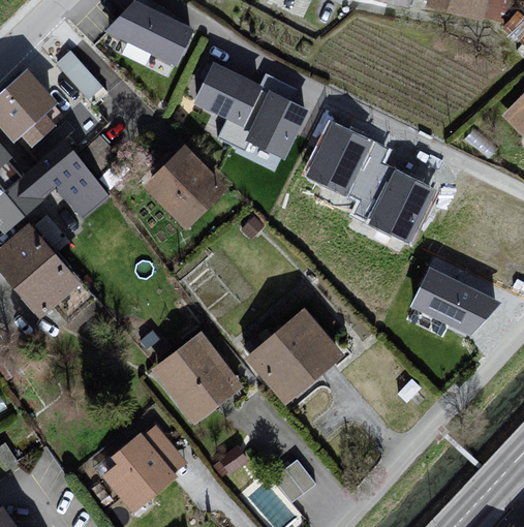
[(131,0),(105,28),(173,59),(185,28),(131,0)]
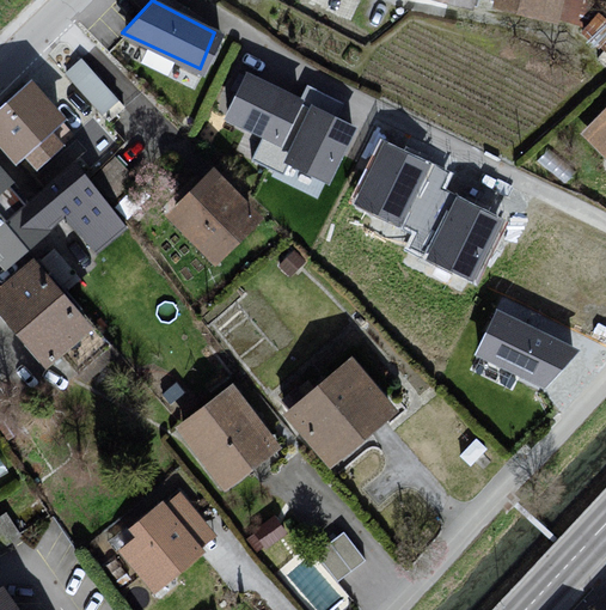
[(493,0),(491,2),(571,22),(576,0),(493,0)]
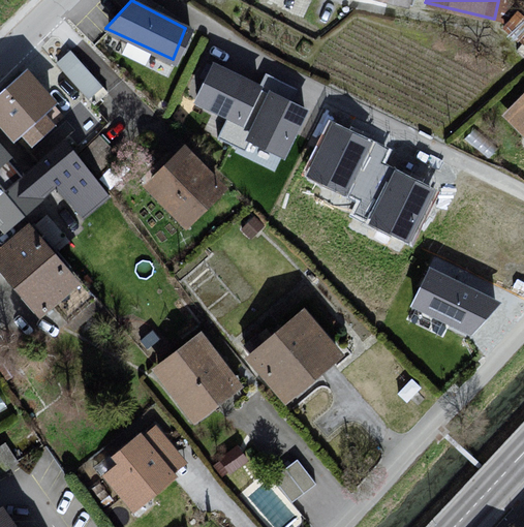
[(69,42),(53,54),(82,93),(98,81),(69,42)]
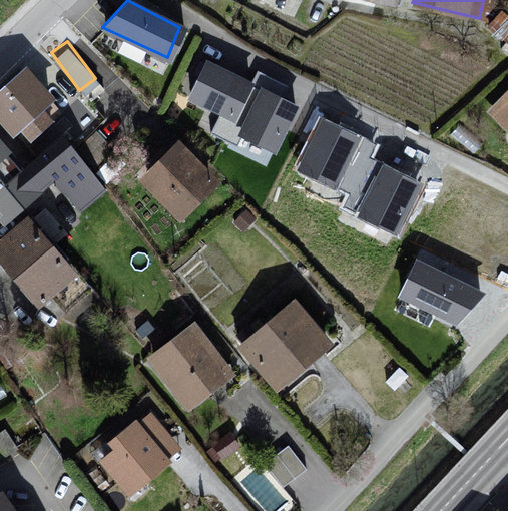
[(246,82),(203,61),(187,95),(230,116),(246,82)]
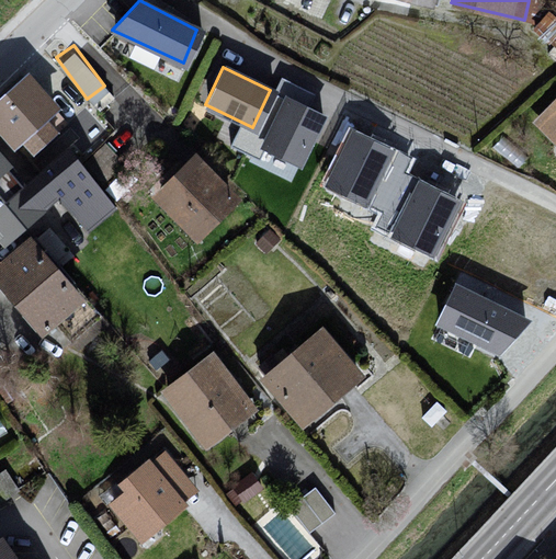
[(61,112),(30,73),(0,99),(0,133),(15,151),(61,112)]
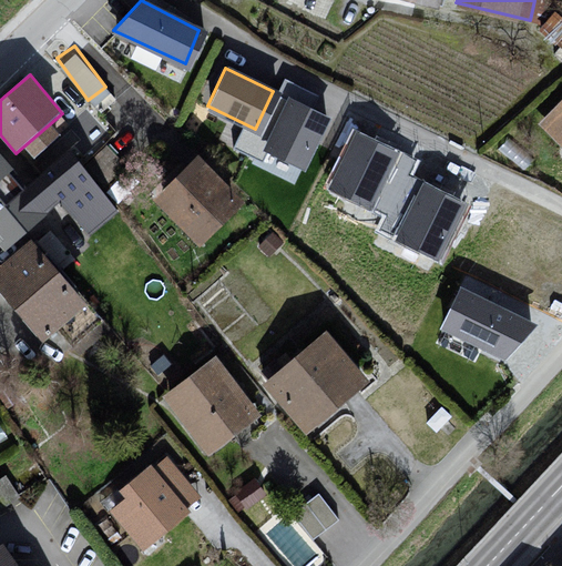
[(561,95),(533,125),(561,154),(561,95)]
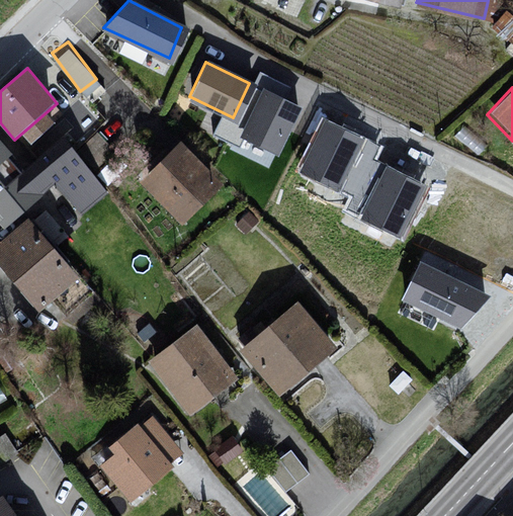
[(295,107),(259,90),(239,131),(275,148),(295,107)]
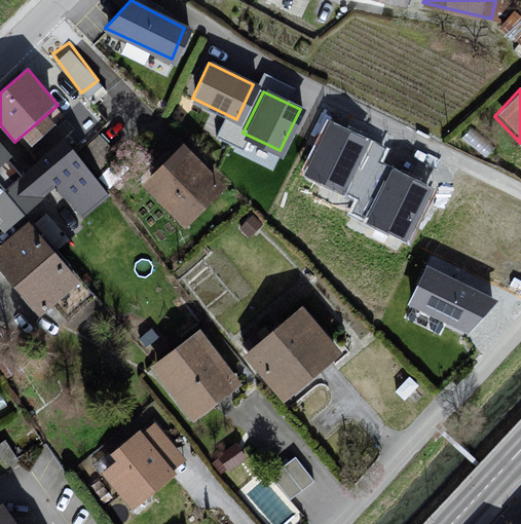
[(367,138),(325,118),(299,174),(340,193),(367,138)]
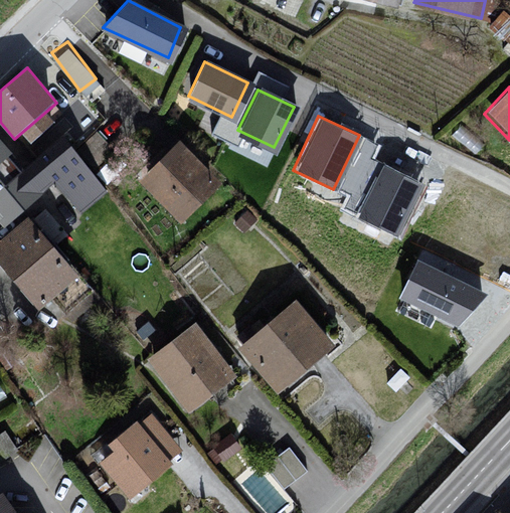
[(114,188),(65,133),(25,168),(13,154),(0,165),(0,215),(3,219),(35,192),(67,229),(114,188)]
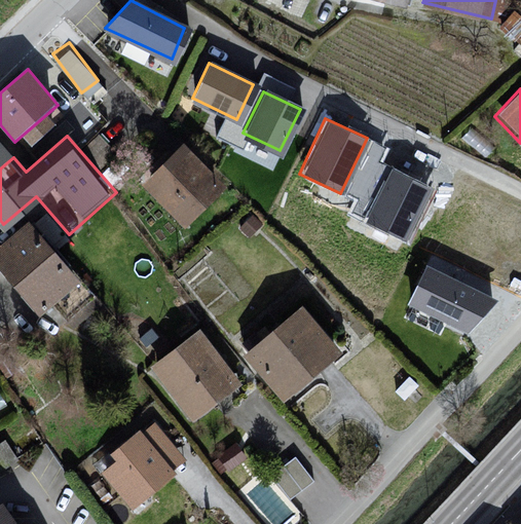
[(179,139),(136,180),(178,225),(222,183),(179,139)]
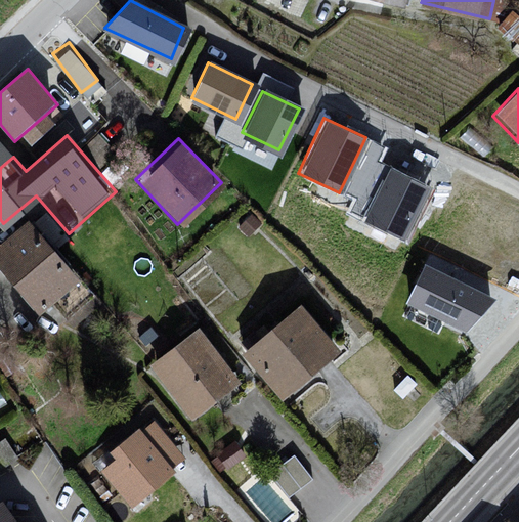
[(0,168),(13,157),(0,139),(0,168)]
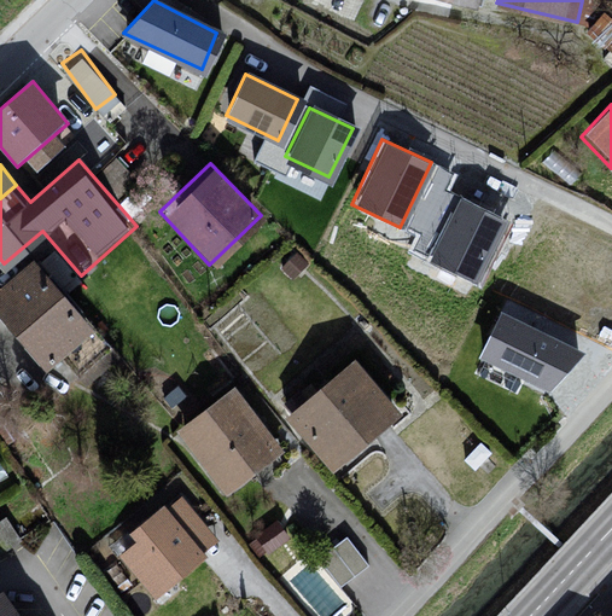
[(502,219),(454,196),(423,261),(472,284),(502,219)]
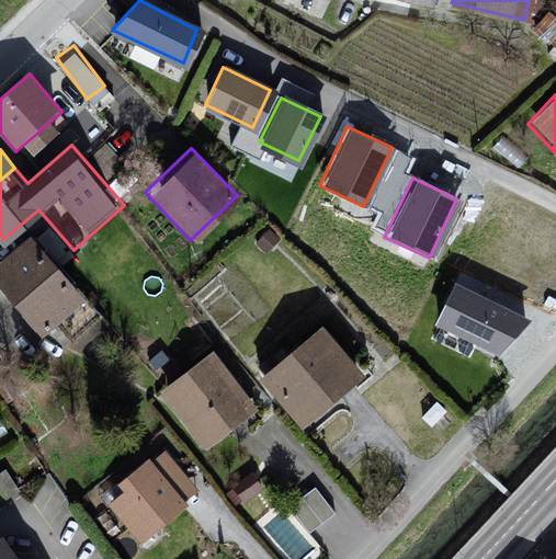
[(33,232),(0,258),(0,287),(40,337),(87,298),(33,232)]
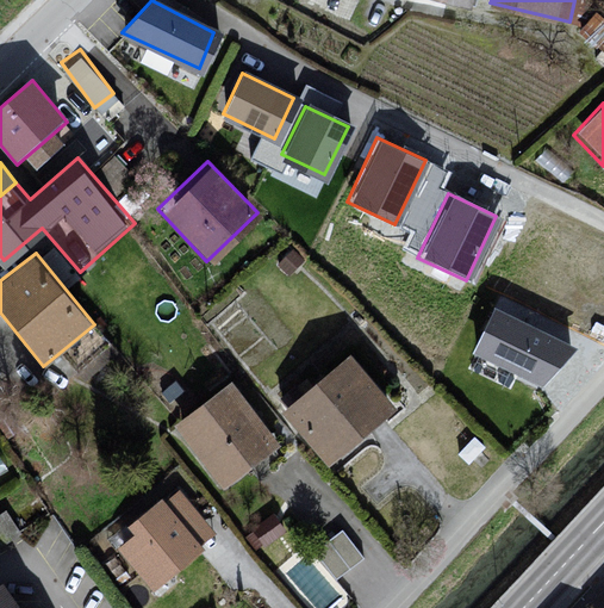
[(571,347),(489,306),(467,351),(537,386),(571,347)]
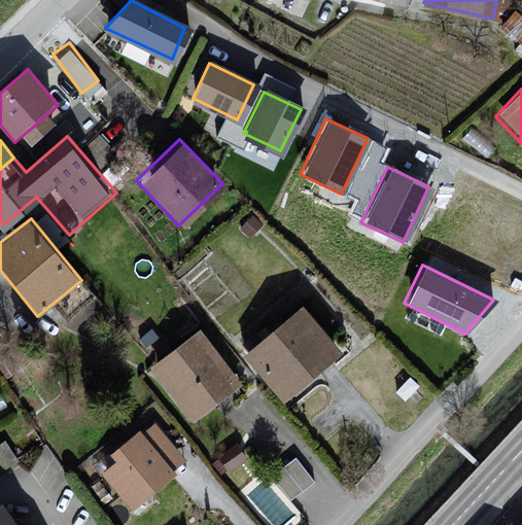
[(303,306),(245,353),(284,400),(342,353),(303,306)]
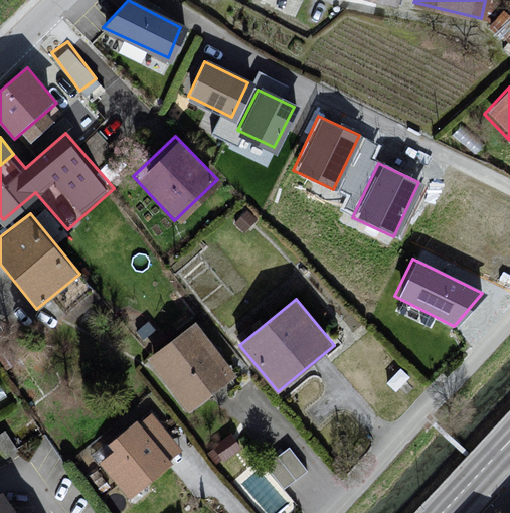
[(193,324),(143,364),(185,417),(235,377),(193,324)]
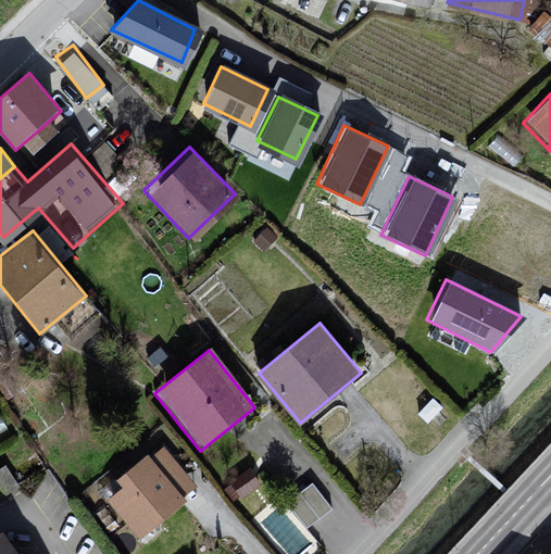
[(159,449),(103,496),(137,537),(193,489),(159,449)]
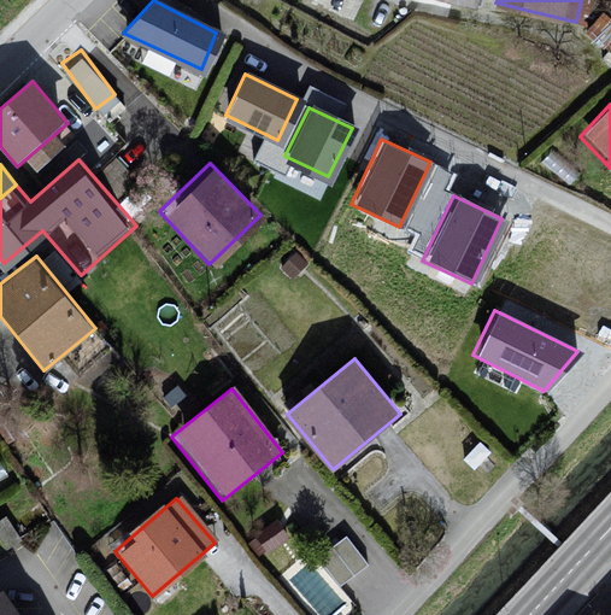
[(336,577),(364,556),(341,527),(313,548),(336,577)]
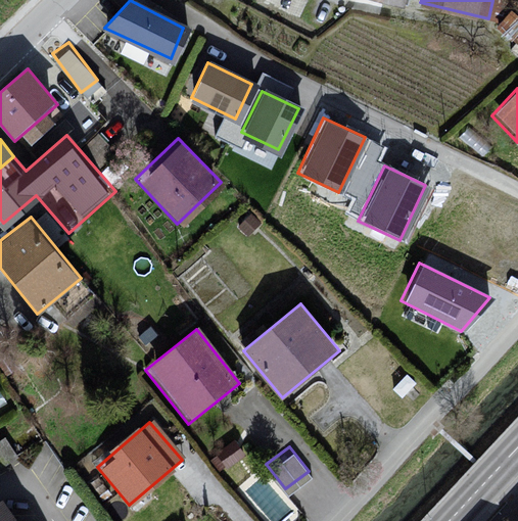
[(0,520),(16,520),(2,500),(0,501),(0,520)]
